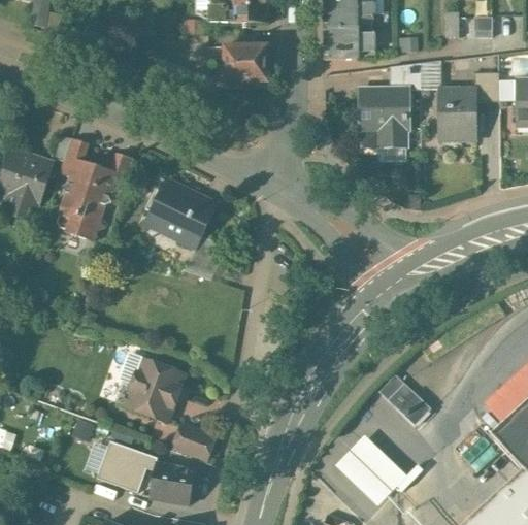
[(211,0),(212,23),(232,23),(231,0),(211,0)]
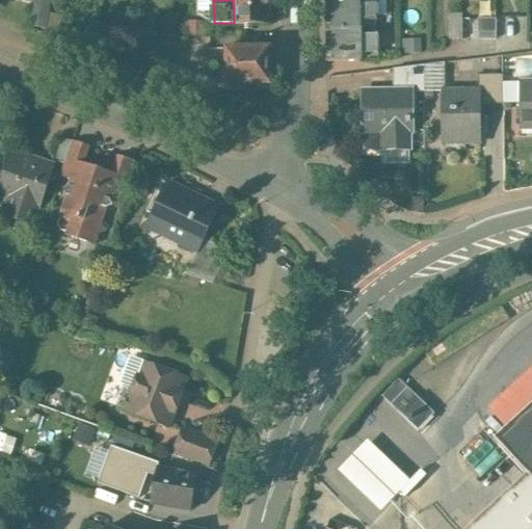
[(233,0),(234,23),(268,23),(268,0),(233,0)]
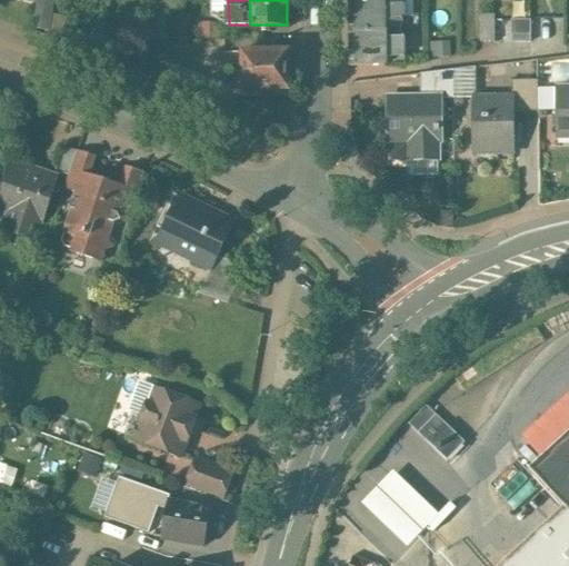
[(383,20),(382,0),(348,0),(349,29),(383,28),(383,20)]
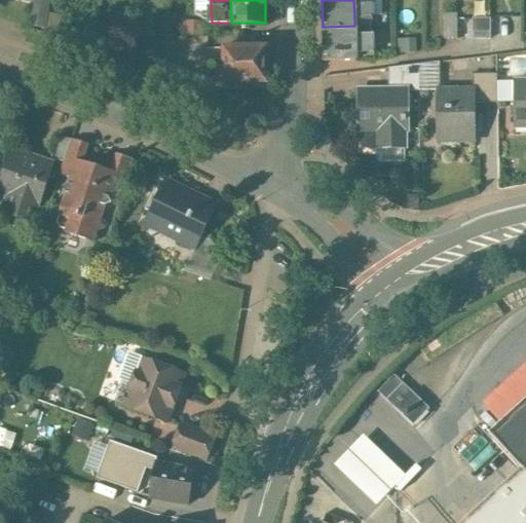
[(353,0),(354,19),(372,17),(371,2),(368,2),(368,0),(353,0)]
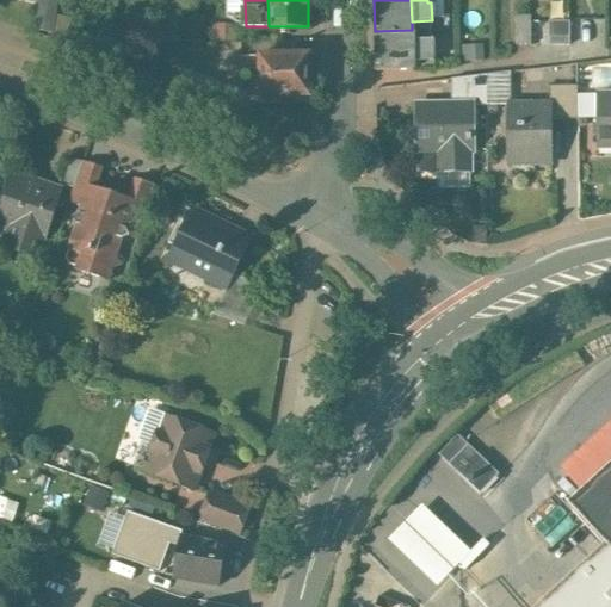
[(531,42),(531,14),(516,14),(517,42),(531,42)]
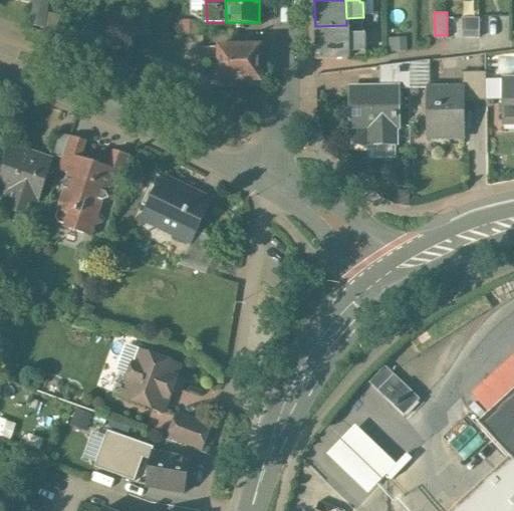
[(487,13),(487,34),(512,34),(512,13),(487,13)]
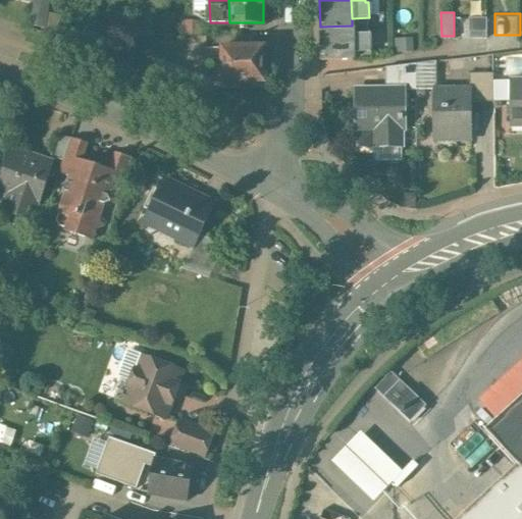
[(486,16),(474,16),(474,37),(486,37),(486,16)]
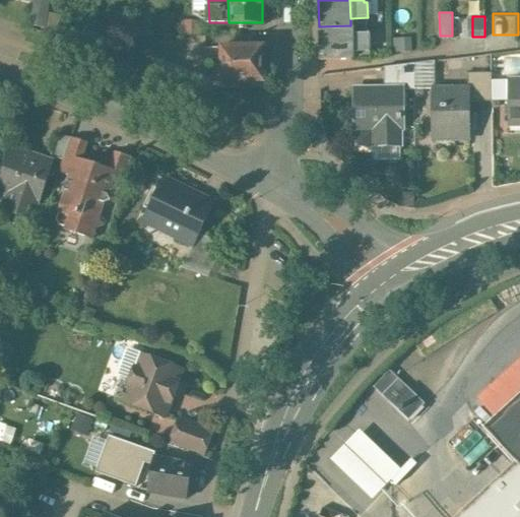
[(350,34),(350,25),(319,26),(320,57),(351,56),(350,34)]
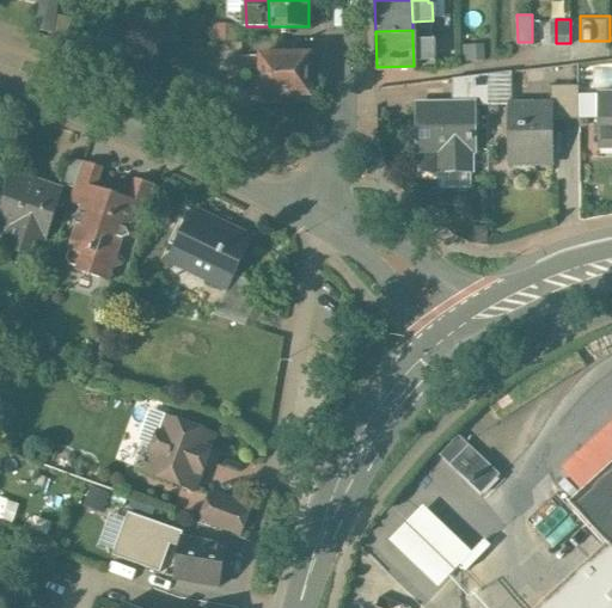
[(433,38),(412,40),(414,66),(433,65),(433,38)]
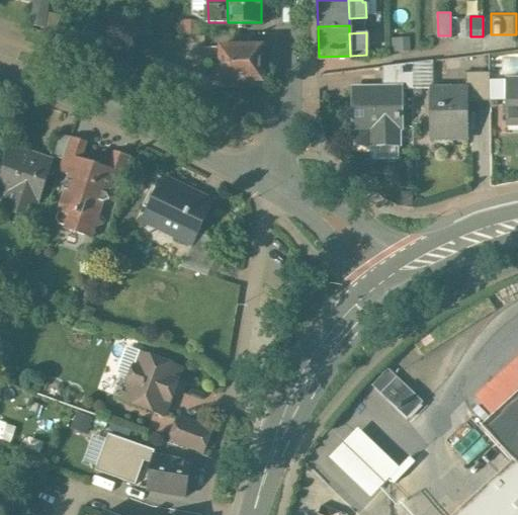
[(262,45),(220,45),(221,80),(262,80),(262,45)]
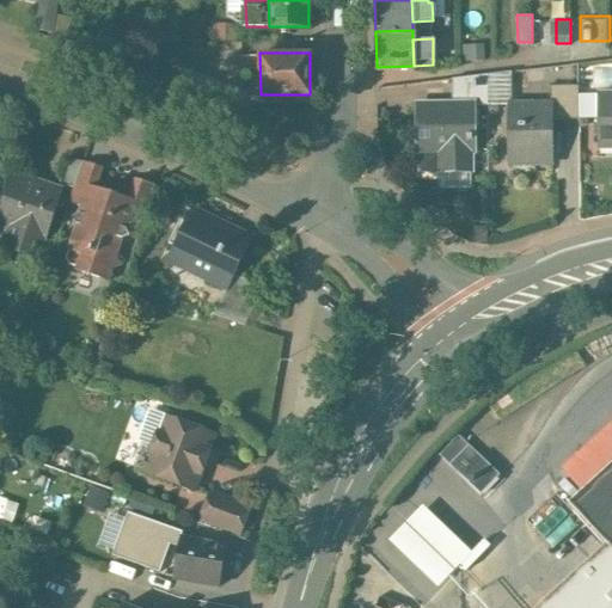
[(453,77),(453,102),(420,102),(420,145),(446,143),(446,169),(471,167),(471,143),(473,143),(473,102),(488,102),(488,72),(453,77)]
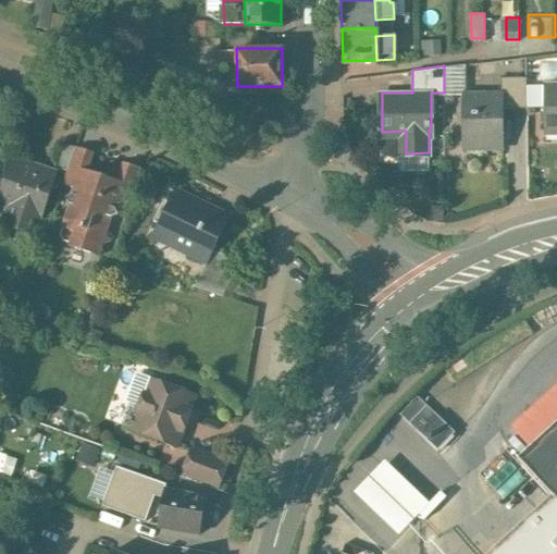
[(528,77),(503,77),(503,96),(504,96),(504,107),(528,107),(528,77)]
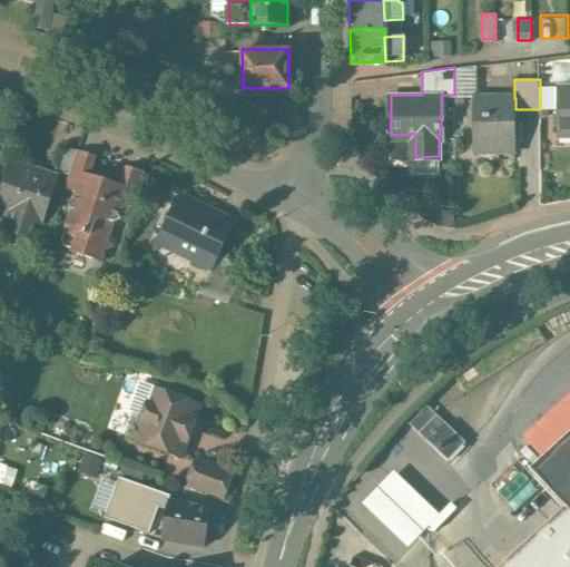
[(514,98),(475,98),(475,144),(493,144),(493,150),(516,149),(516,109),(516,98),(514,98)]
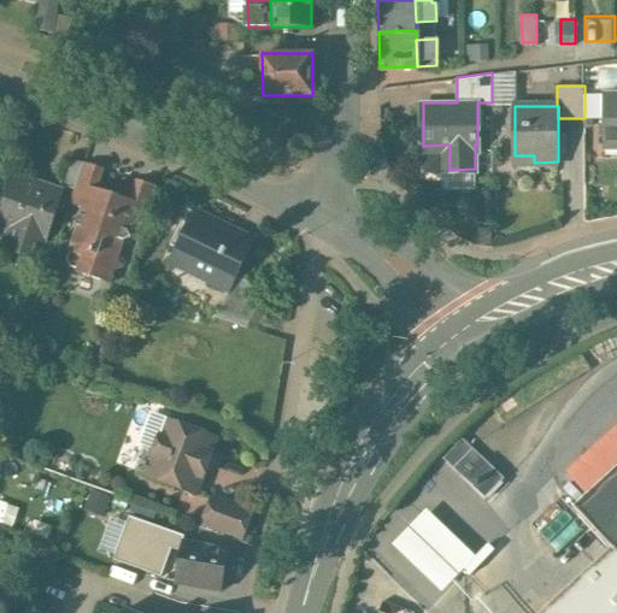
[(450,170),(450,145),(423,146),(423,151),(425,151),(425,170),(450,170)]
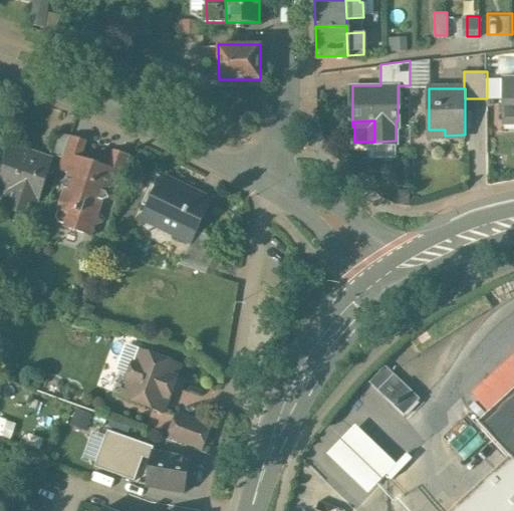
[(69,135),(58,131),(51,154),(63,157),(69,135)]
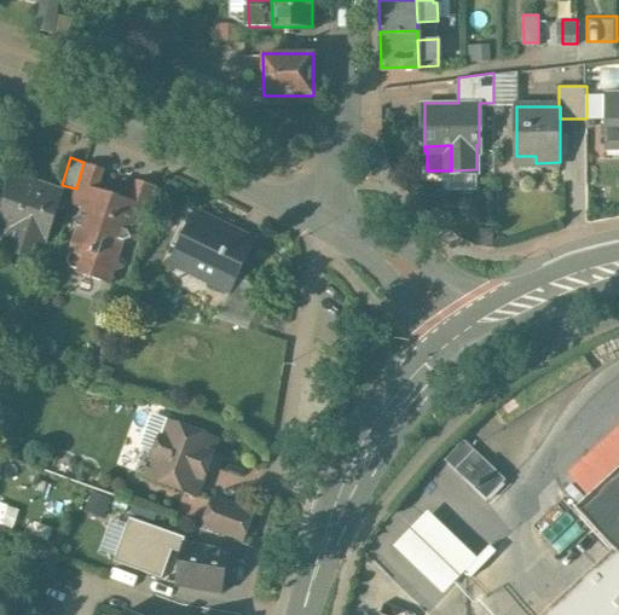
[(115,201),(110,198),(106,191),(98,189),(105,168),(85,162),(76,189),(71,203),(86,208),(84,214),(76,218),(80,224),(71,251),(82,255),(77,272),(110,282),(114,270),(121,266),(117,259),(123,239),(138,238),(155,185),(137,179),(129,199),(122,196),(115,201)]
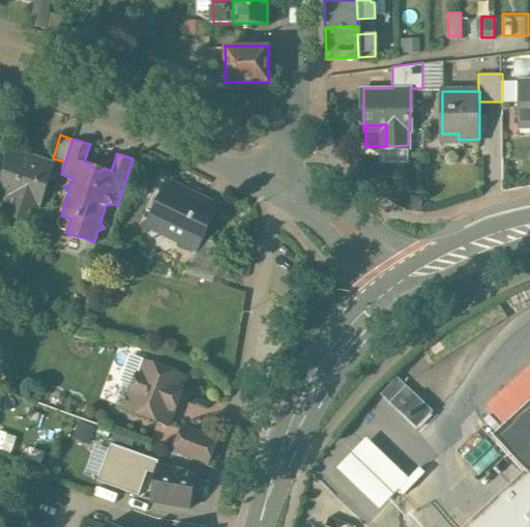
[(32,159),(9,151),(1,177),(0,176),(0,192),(20,198),(13,216),(35,223),(41,205),(42,205),(55,165),(32,157),(32,159)]
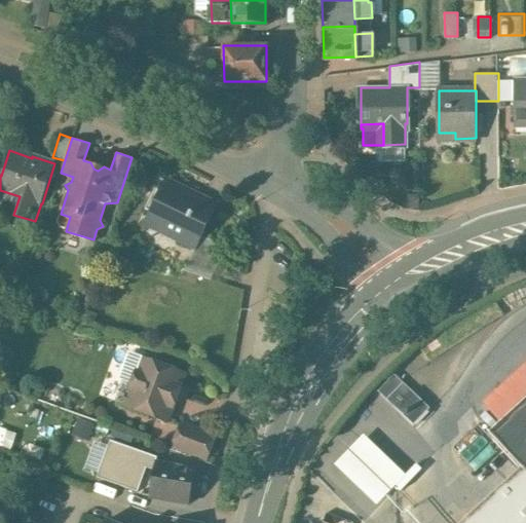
[(216,203),(165,179),(148,214),(182,229),(178,237),(195,246),(200,234),(216,203)]
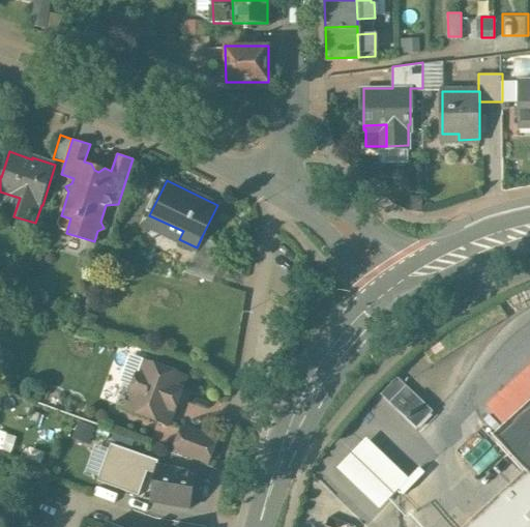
[(197,247),(185,271),(212,280),(228,249),(202,236),(197,247)]
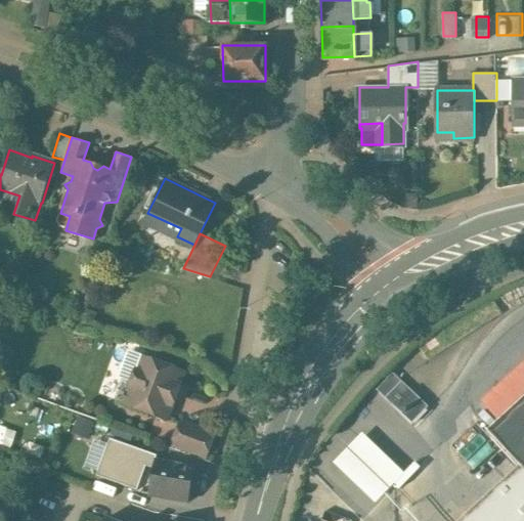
[(181,371),(142,357),(138,371),(136,370),(125,400),(125,401),(166,417),(171,403),(173,403),(180,383),(177,382),(181,371)]
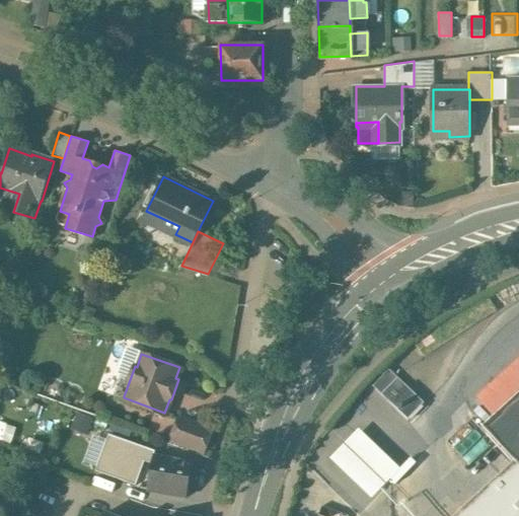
[(406,384),(389,367),(373,383),(389,400),(406,384)]
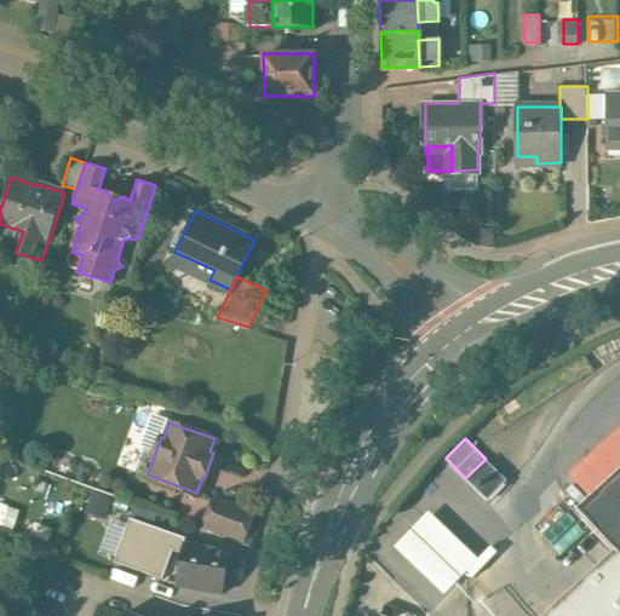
[(155,452),(144,448),(137,470),(148,473),(155,452)]
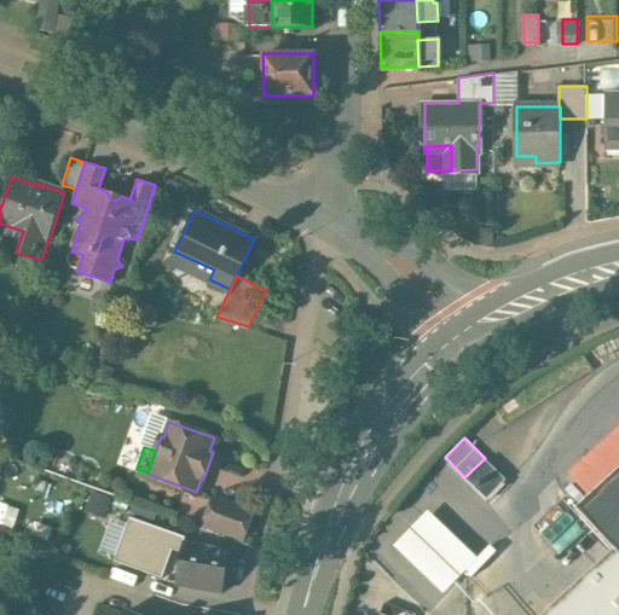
[(505,479),(485,458),(464,477),(486,498),(505,479)]
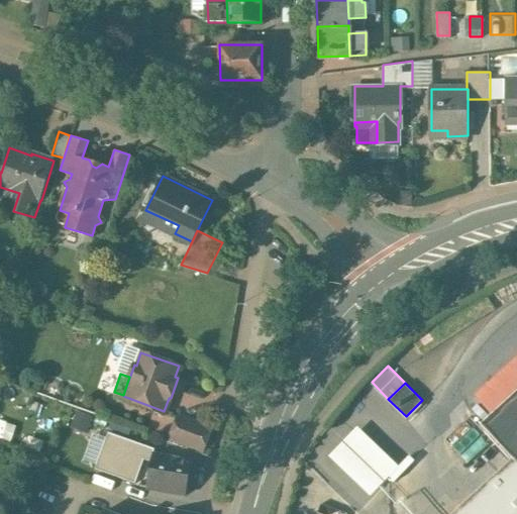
[(516,388),(478,423),(510,459),(511,458),(516,465),(516,388)]
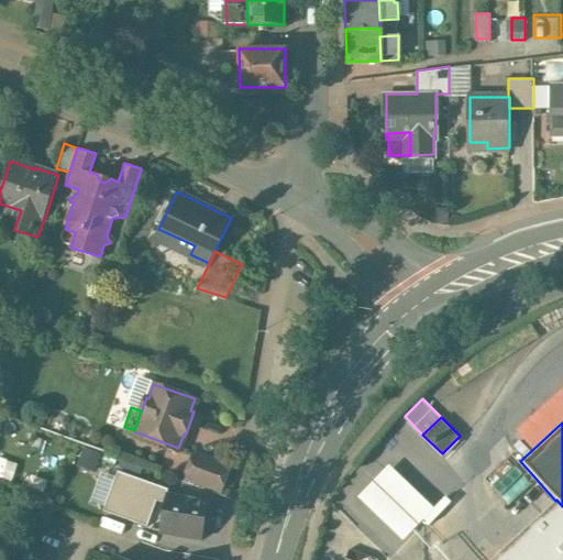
[(439,492),(384,437),(366,456),(421,509),(439,492)]
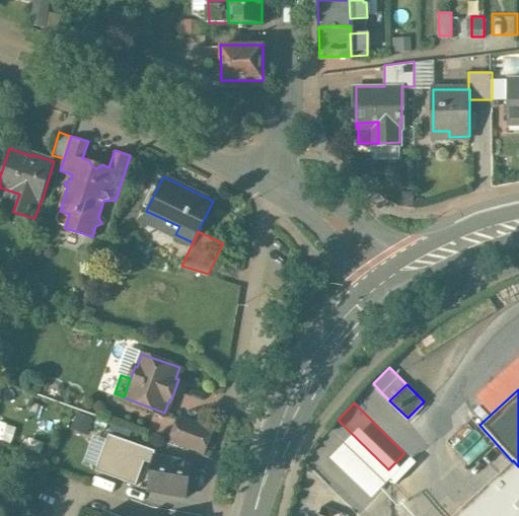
[(213,428),(178,416),(169,442),(204,454),(213,428)]
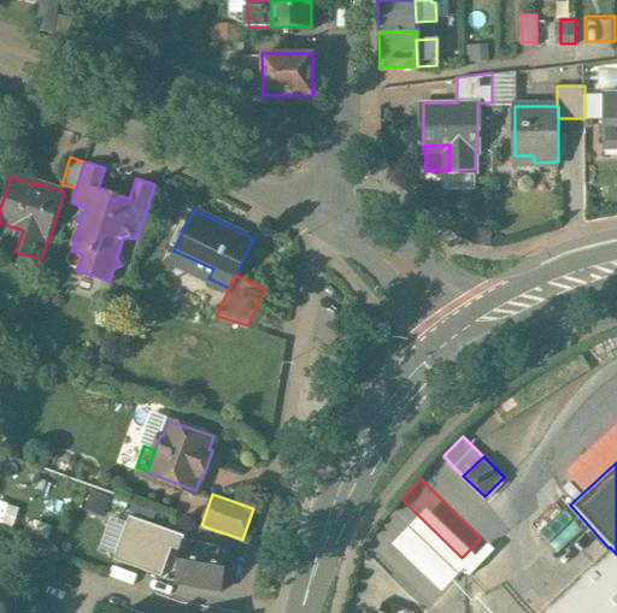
[(0,500),(0,516),(15,520),(19,506),(0,500)]
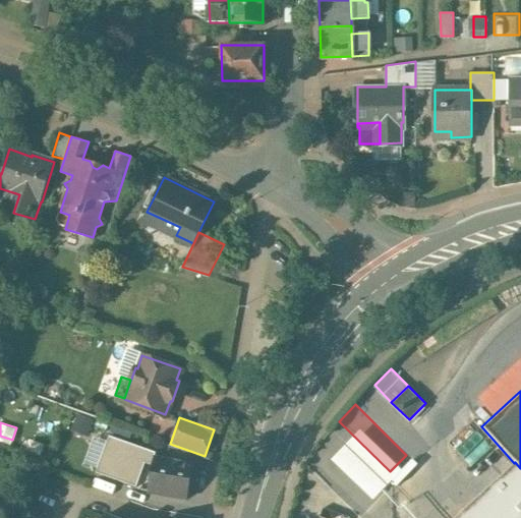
[(395,485),(343,429),(325,446),(378,502),(395,485)]
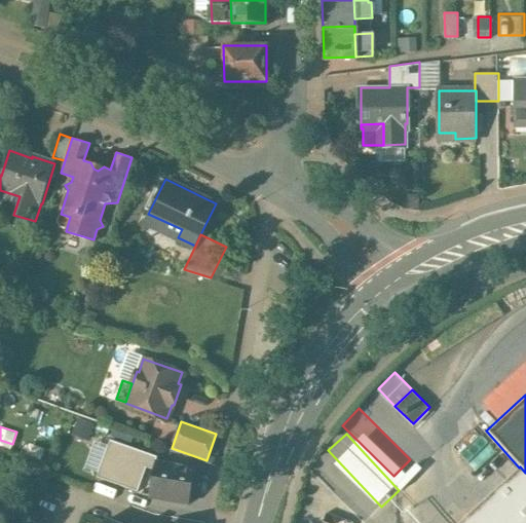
[(157,455),(110,439),(97,476),(138,490),(146,467),(154,468),(156,460),(157,455)]
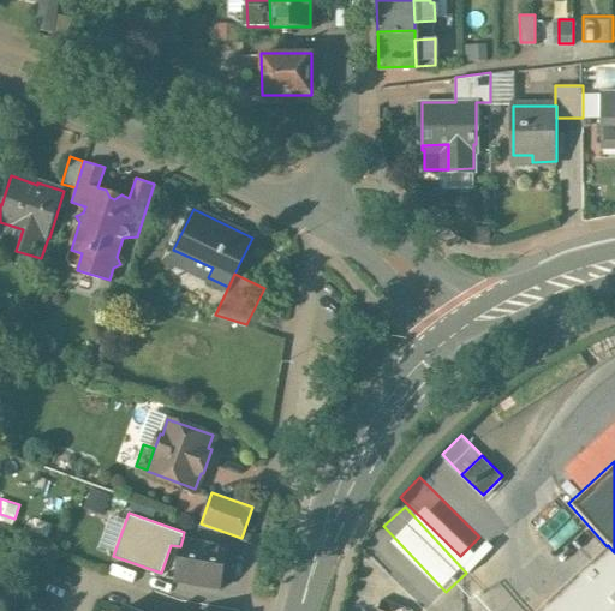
[(226,546),(183,538),(180,546),(175,580),(220,586),(226,546)]
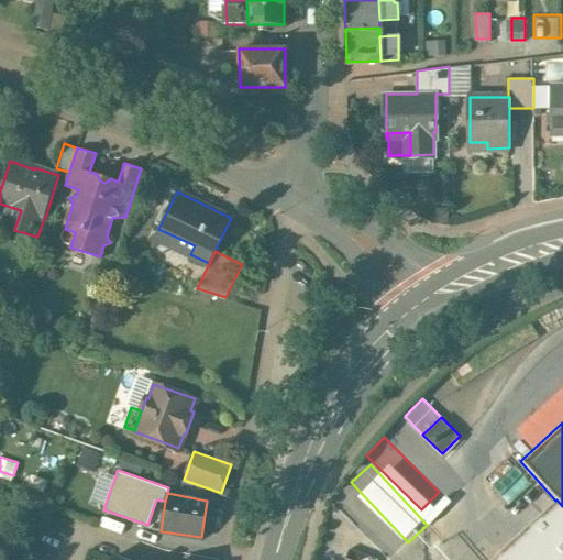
[(555,501),(492,559),(562,559),(562,506),(556,500),(555,501)]
